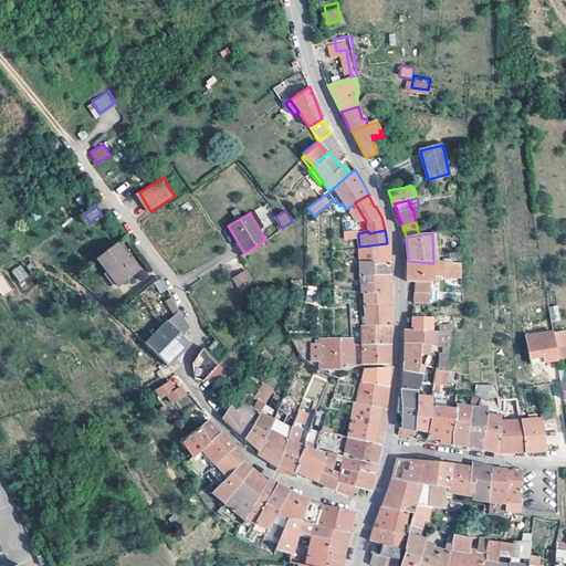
[(132,255),(121,240),(101,253),(121,282),(140,269),(132,255)]
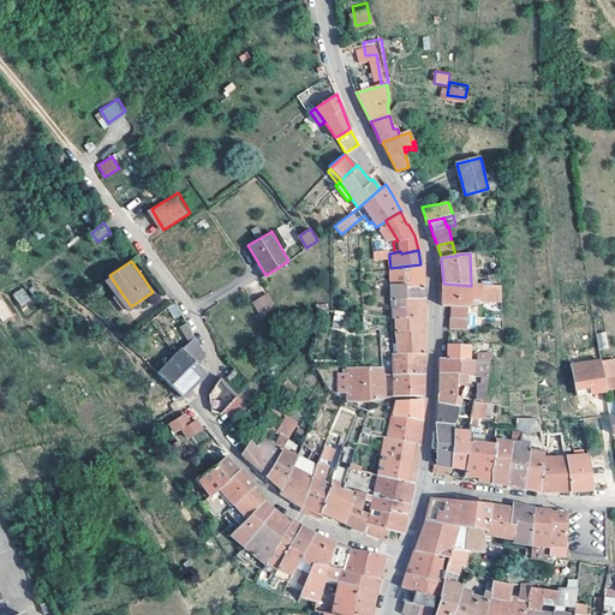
[(422,270),(421,264),(390,268),(390,270),(390,285),(423,286),(422,270)]
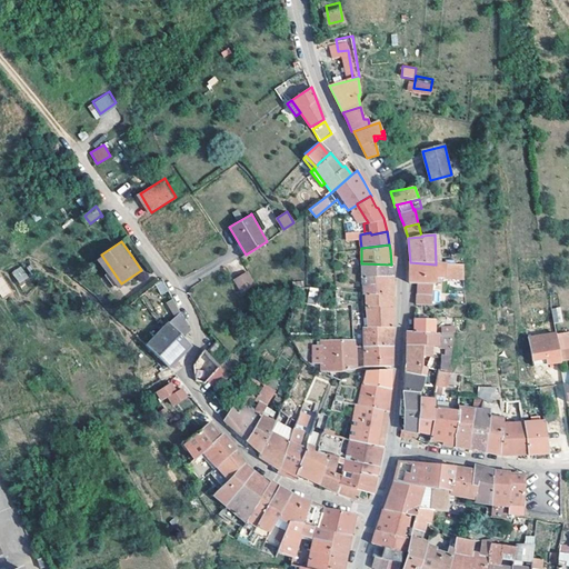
[(145,269),(135,255),(132,257),(141,270),(145,269)]
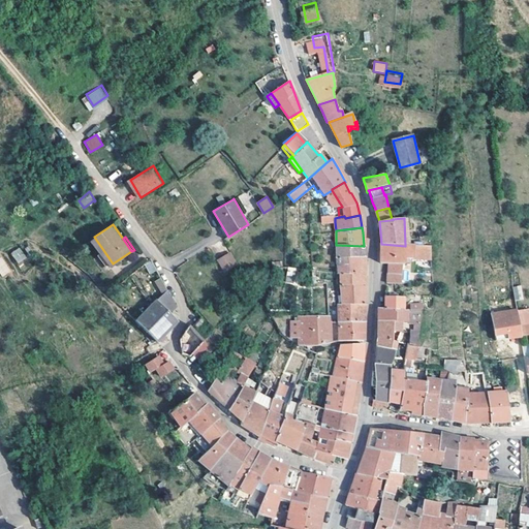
[(405,245),(405,246),(381,244),(381,253),(381,263),(389,263),(405,265),(405,262),(406,263),(407,258),(432,259),(431,246),(405,245)]
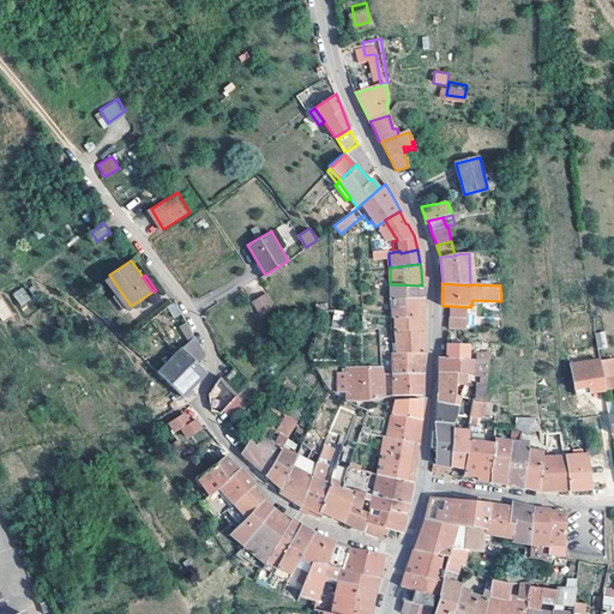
[(422,292),(422,286),(390,284),(390,288),(391,300),(392,300),(392,309),(423,300),(422,292)]
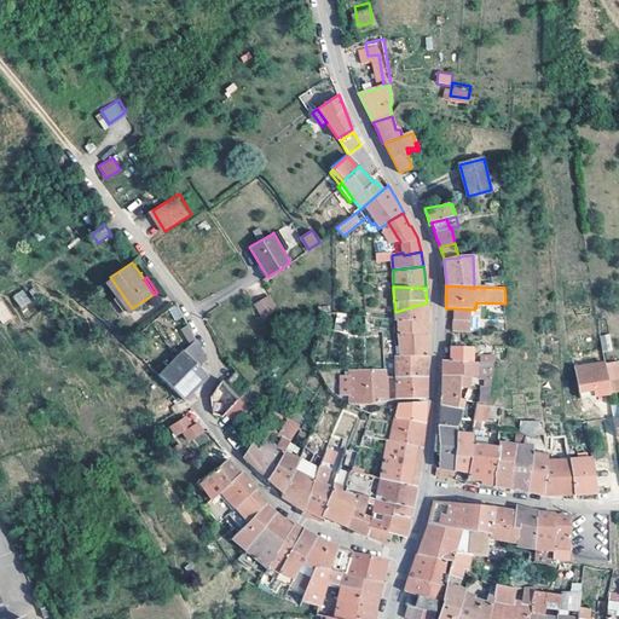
[(13,295),(21,308),(32,304),(24,289),(13,295)]
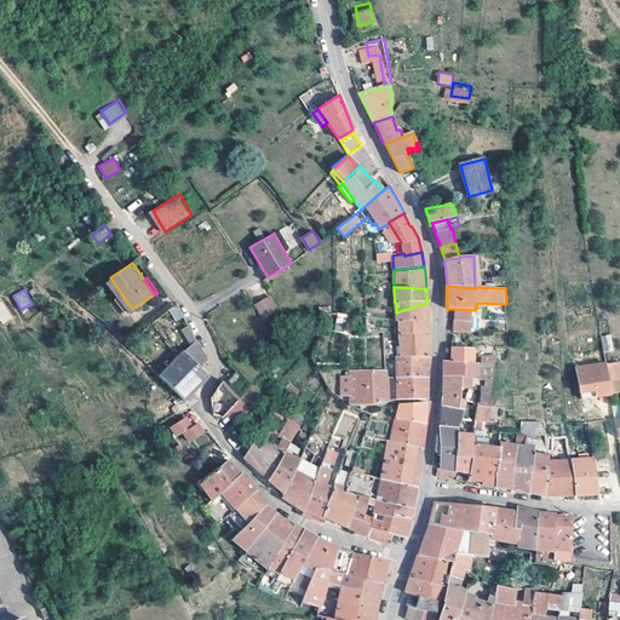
[(269,297),(254,305),(263,319),(277,310),(269,297)]
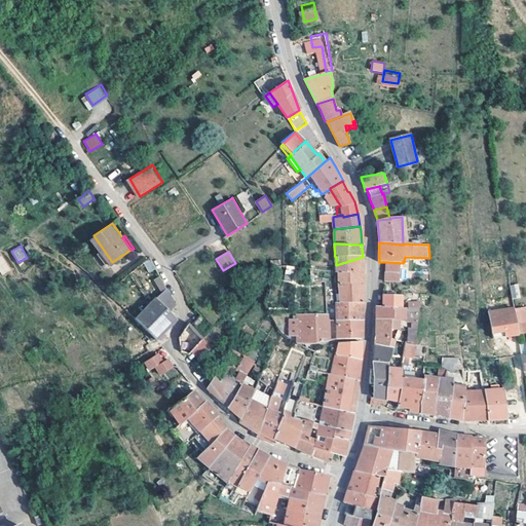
[(0,257),(0,270),(4,275),(8,271),(9,267),(0,258),(0,257)]
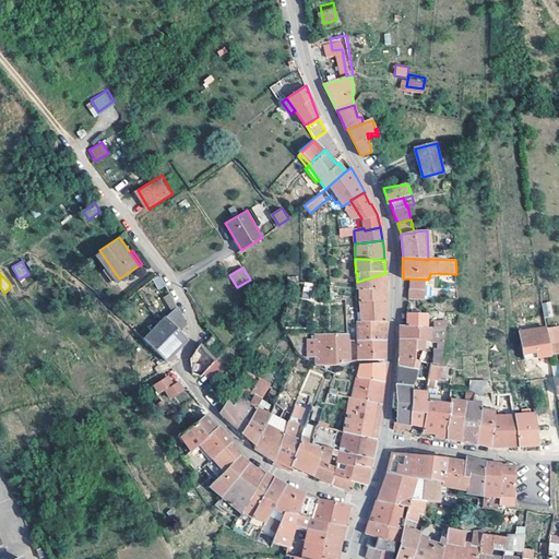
[(385,284),(385,273),(357,282),(356,286),(357,290),(359,290),(359,294),(360,301),(385,301),(385,284)]
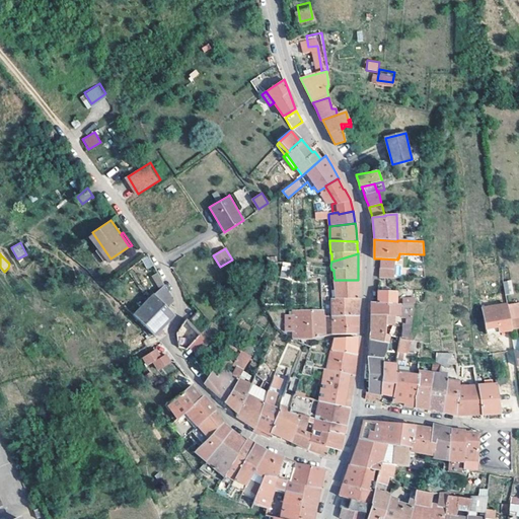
[(147,270),(154,266),(149,254),(141,258),(147,270)]
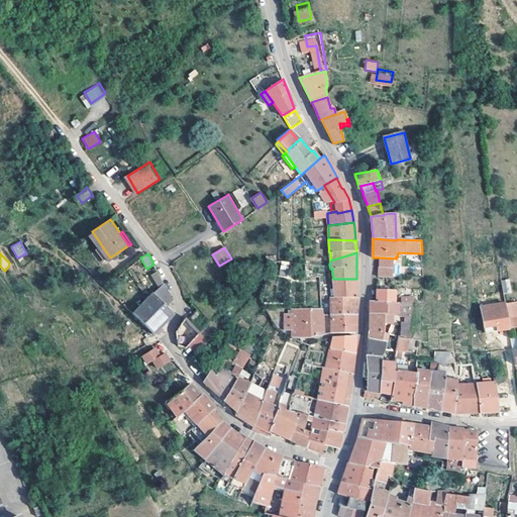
[(379,267),(395,268),(395,264),(396,259),(380,257),(379,267)]
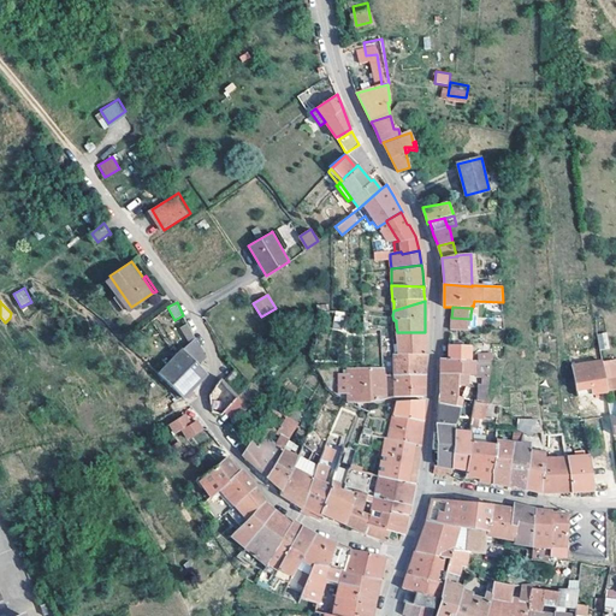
[(469,331),(471,327),(471,319),(451,318),(451,330),(469,331)]
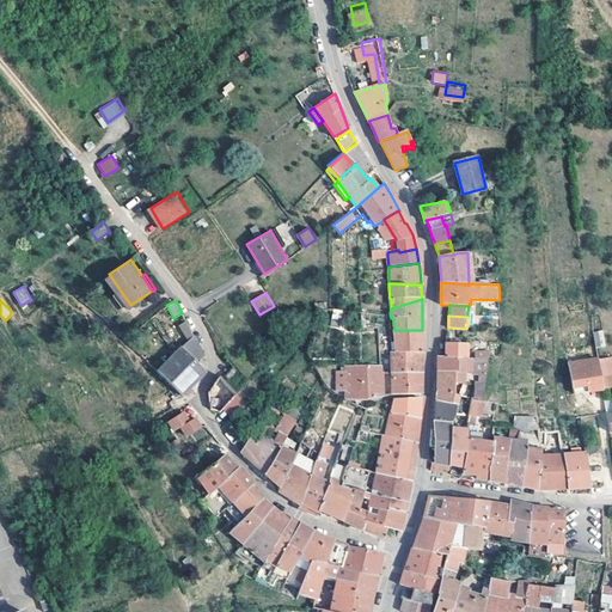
[(185,322),(181,325),(190,342),(158,373),(182,397),(191,387),(206,373),(199,363),(204,357),(196,336),(185,322)]
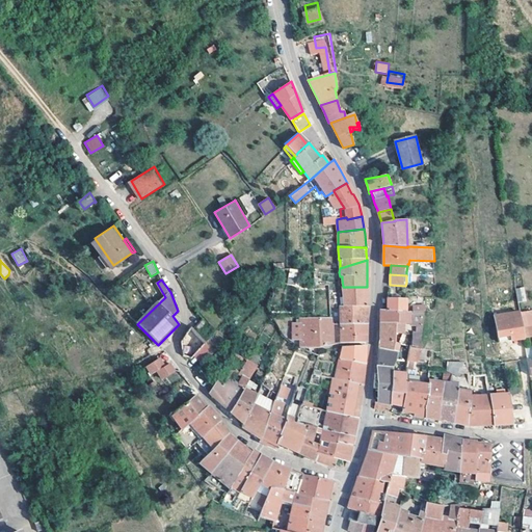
[(343,300),(344,307),(367,307),(367,294),(367,287),(343,287),(343,300)]
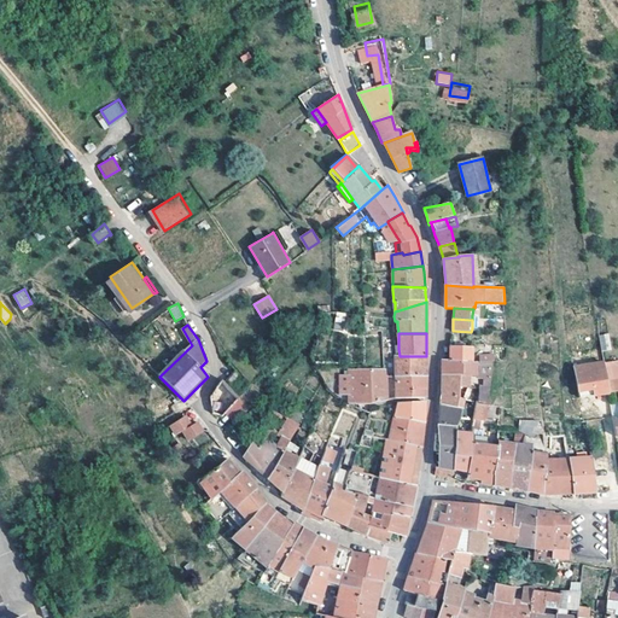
[(610,333),(599,336),(601,351),(612,350),(610,333)]
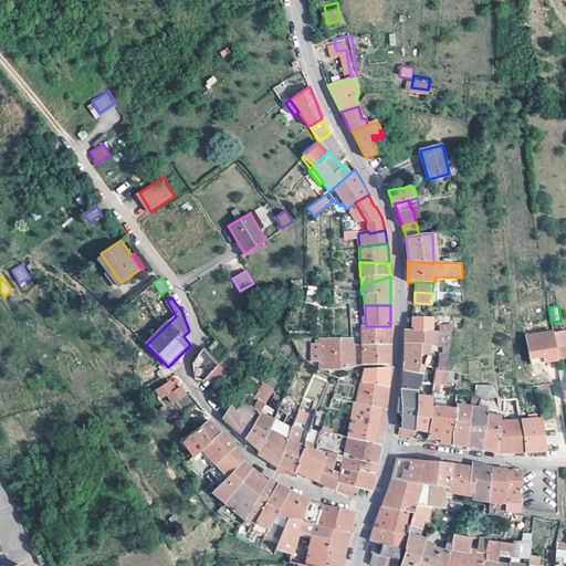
[(412,331),(425,332),(437,331),(437,318),(427,318),(418,318),(412,318),(412,331)]
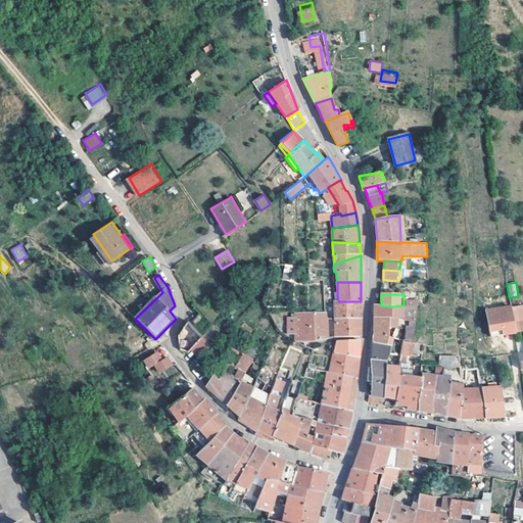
[(520,327),(516,300),(490,304),(494,330),(520,327)]
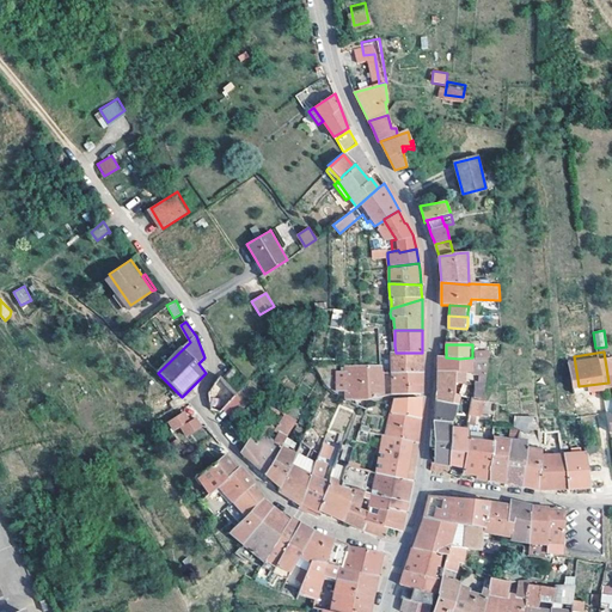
[(392,353),(392,374),(422,373),(422,360),(422,353),(396,353),(392,353)]
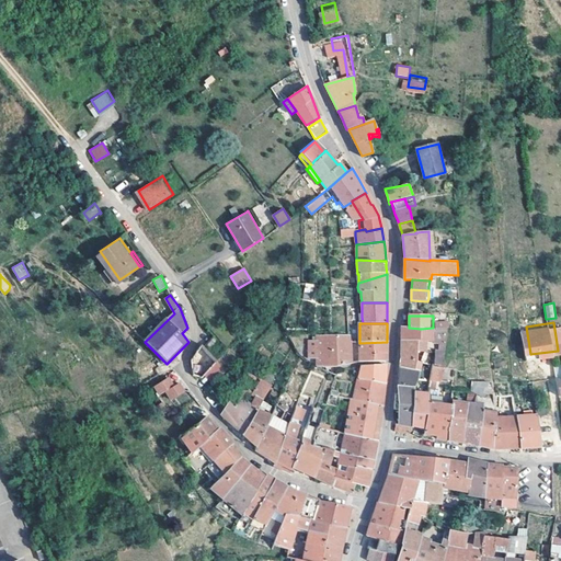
[(409,328),(403,328),(403,334),(402,341),(434,342),(433,351),(445,352),(447,328),(433,328),(421,329),(409,328)]
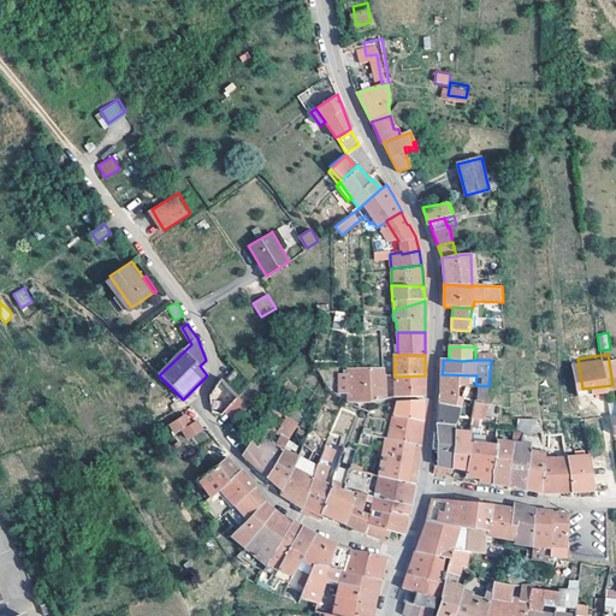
[(383,369),(345,368),(345,374),(336,374),(336,392),(345,392),(344,401),(350,403),(368,403),(385,400),(385,377),(383,377),(383,369)]
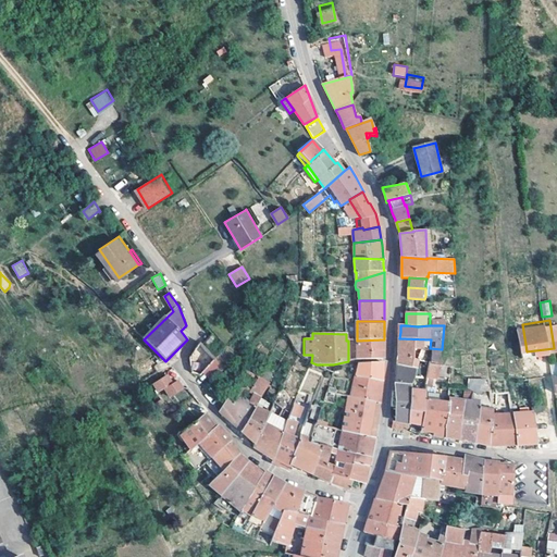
[(214,358),(225,347),(214,336),(206,345),(205,347),(214,358)]
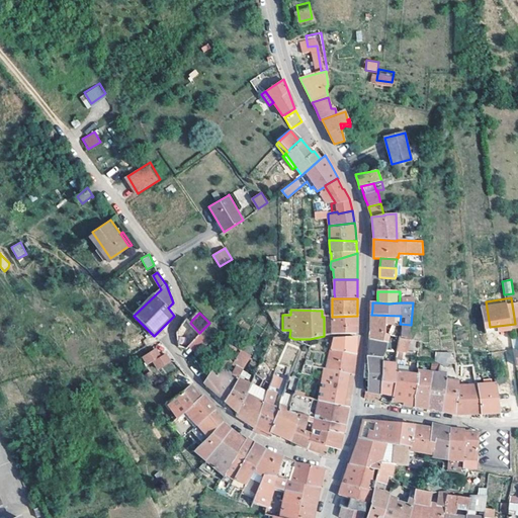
[(371,315),(371,329),(369,339),(385,341),(386,334),(383,333),(384,325),(391,325),(400,326),(400,324),(401,316),(371,315)]
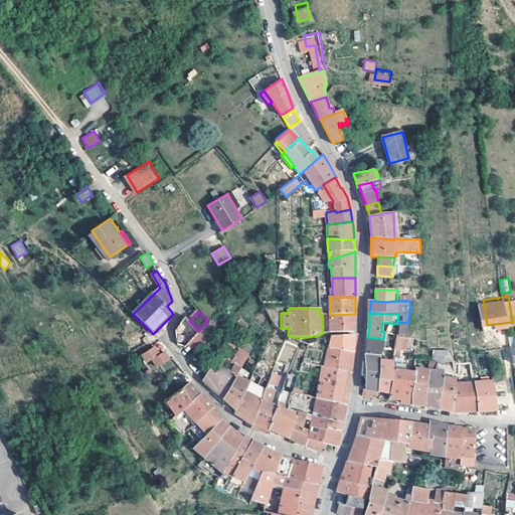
[(330,315),(330,333),(353,332),(354,322),(355,314),(330,315)]
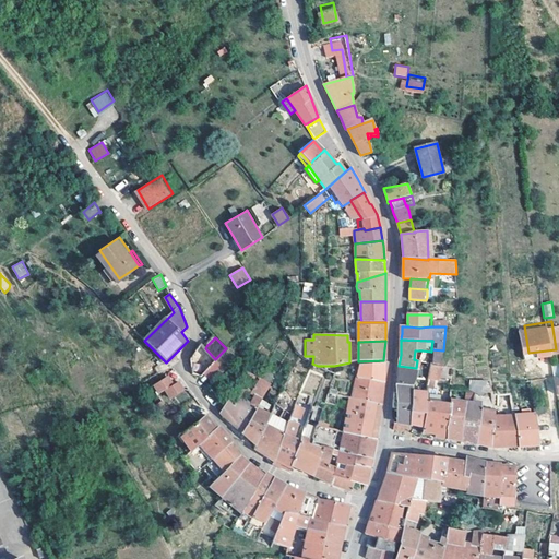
[(202,377),(204,375),(216,360),(215,359),(205,348),(201,344),(190,359),(193,375),(202,377)]
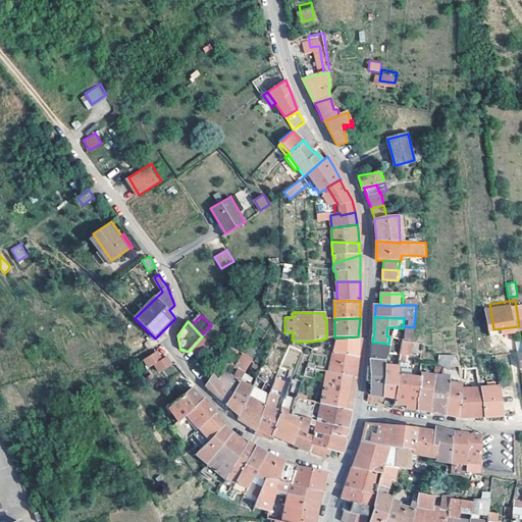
[(200,358),(211,346),(202,336),(191,350),(200,358)]
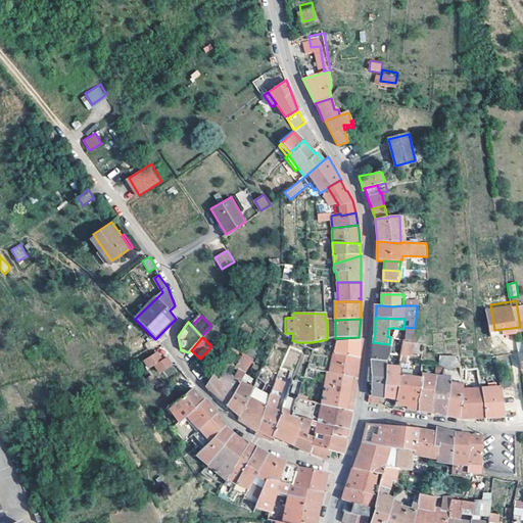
[(400,355),(400,352),(401,339),(390,337),(389,344),(388,355),(400,355)]
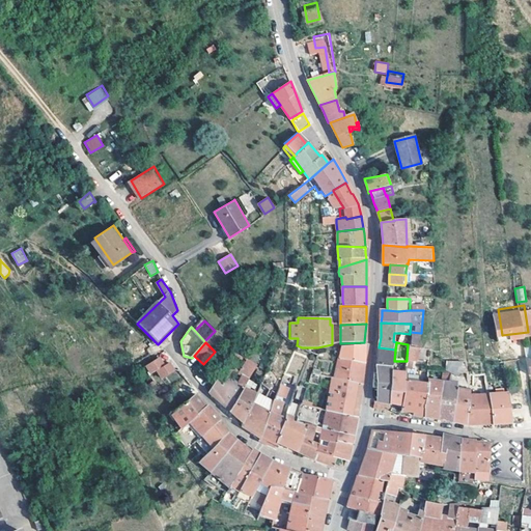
[(408,344),(407,358),(427,362),(429,347),(420,346),(408,344)]
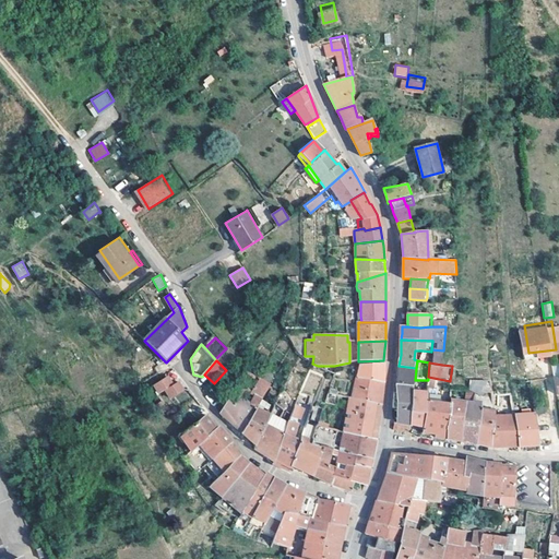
[(384,364),(358,366),(353,399),(381,405),(384,382),(383,381),(384,364)]
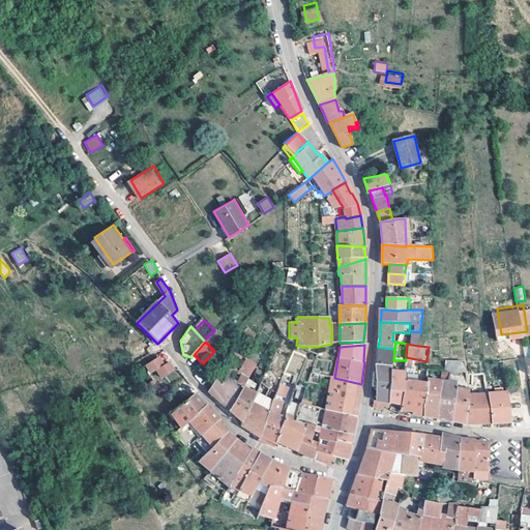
[(392,365),(393,360),(394,349),(378,347),(378,350),(377,360),(376,372),(377,402),(389,403),(392,365)]
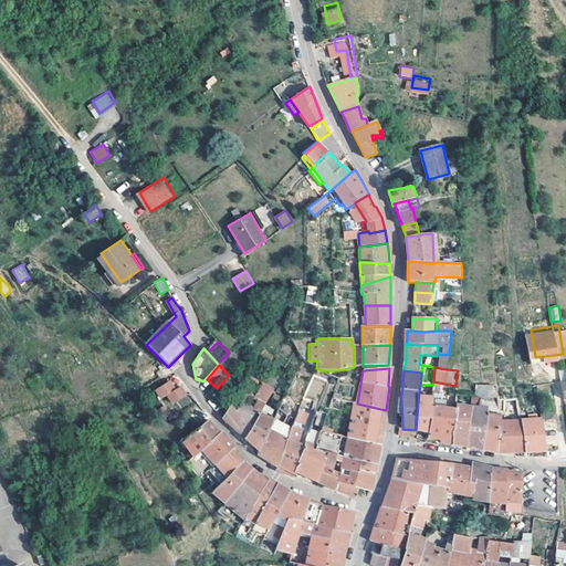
[(337,383),(356,385),(357,371),(342,373),(338,379),(337,383)]
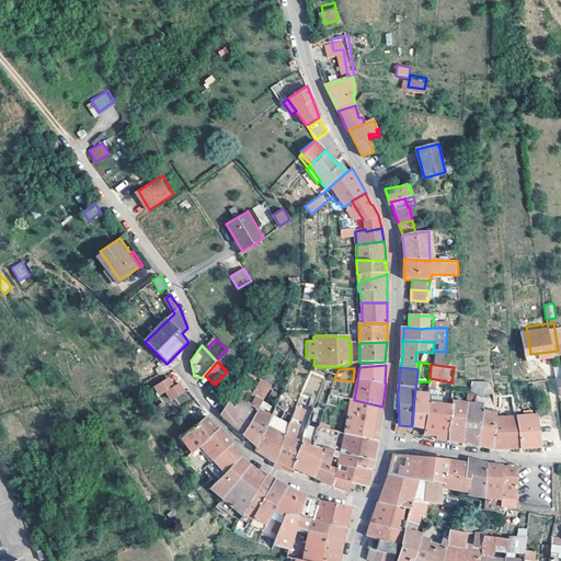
[(262,380),(264,376),(252,369),(250,374),(262,380)]
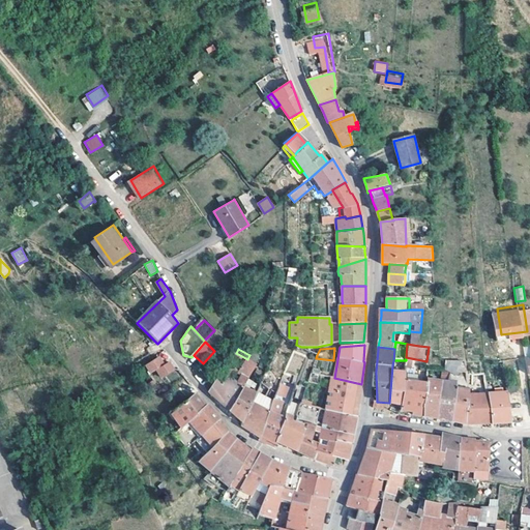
[(207,391),(218,402),(233,380),(229,377),(234,371),(238,373),(247,359),(236,353),(207,391)]
